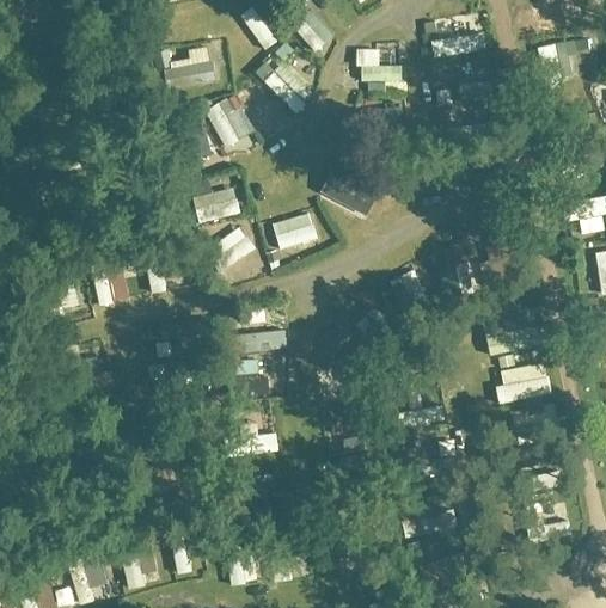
[(292,29),(320,57),(337,40),(310,11),(292,29)]
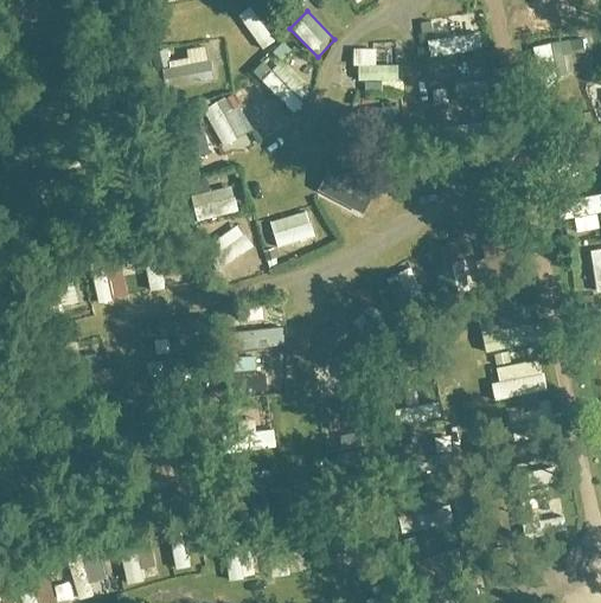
[(600,33),(588,38),(593,52),(600,49),(600,33)]
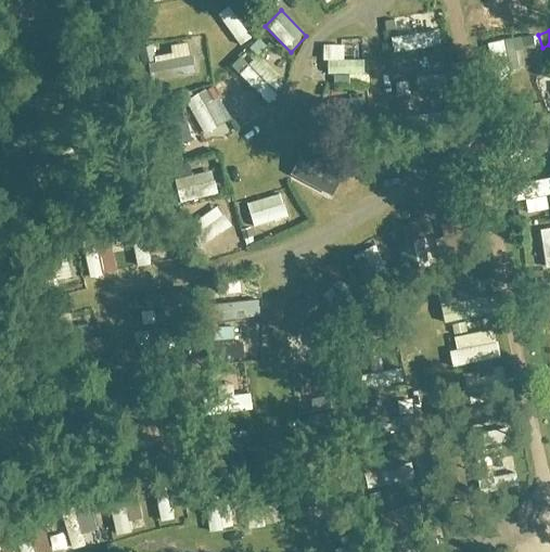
[(157,54),(193,50),(192,38),(156,42),(157,54)]
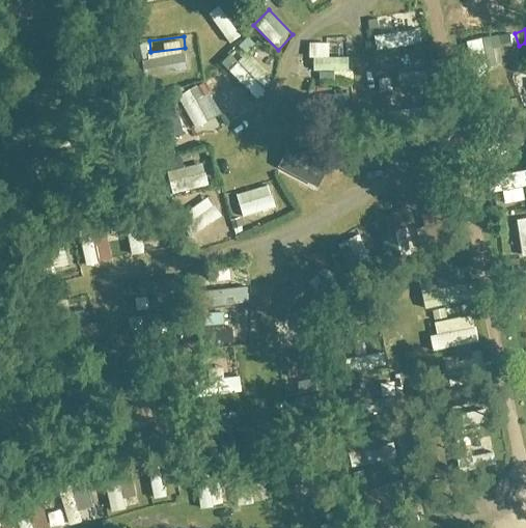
[(309,44),(310,57),(330,56),(329,43),(309,44)]
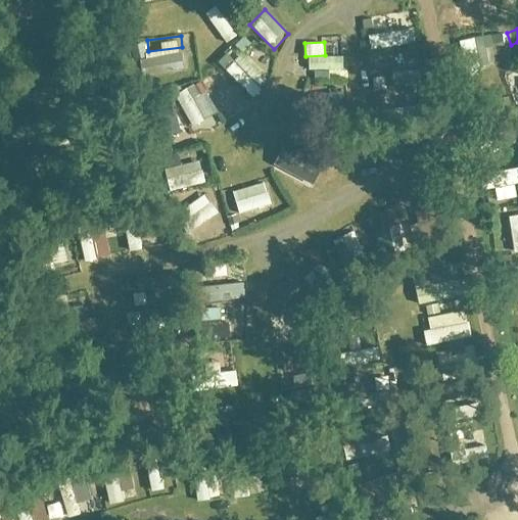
[(341,54),(323,58),(327,75),(345,71),(341,54)]
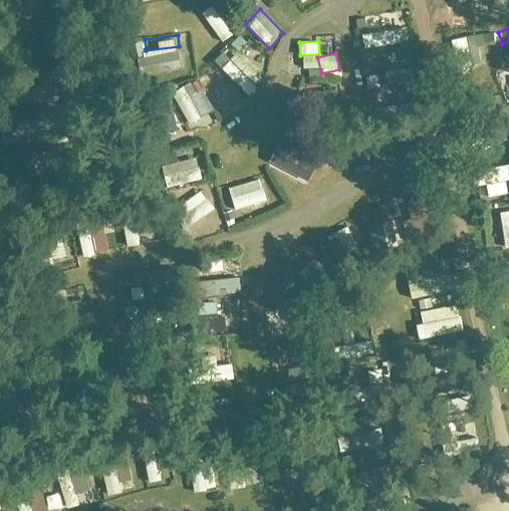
[(221,115),(232,108),(215,80),(204,87),(221,115)]
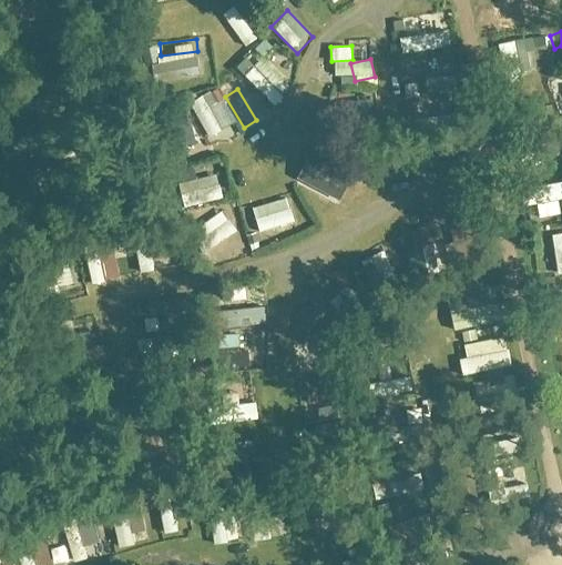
[(187,99),(212,141),(224,134),(201,92),(187,99)]
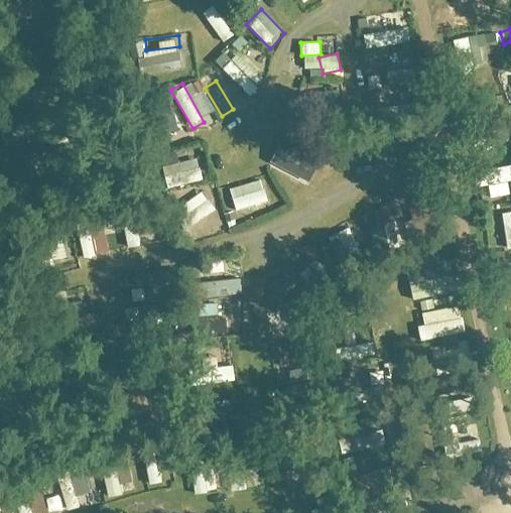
[(153,115),(170,135),(182,126),(165,105),(153,115)]
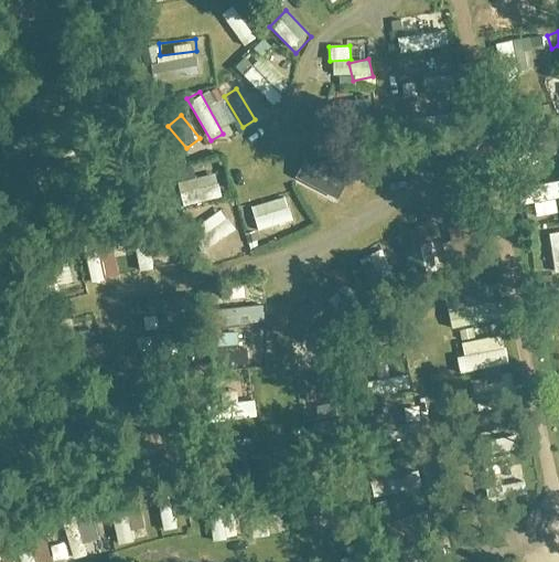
[(348,163),(309,144),(292,175),(332,195),(348,163)]
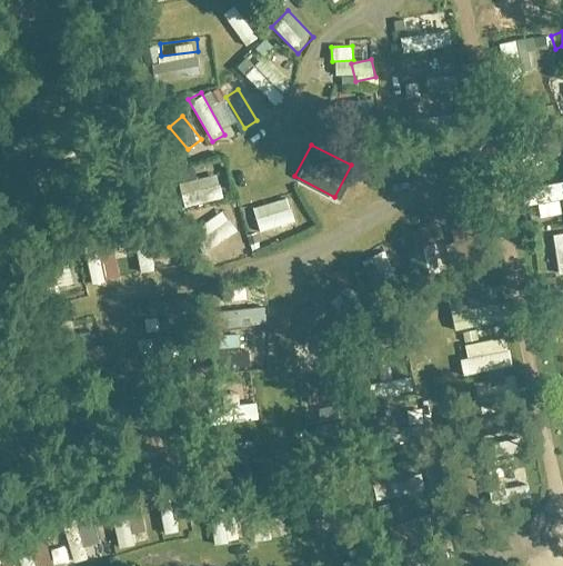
[(189,209),(223,205),(219,177),(184,181),(189,209)]
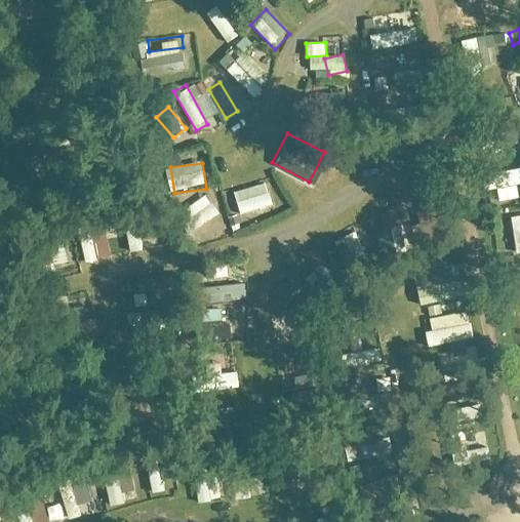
[(236,191),(241,217),(273,211),(268,185),(236,191)]
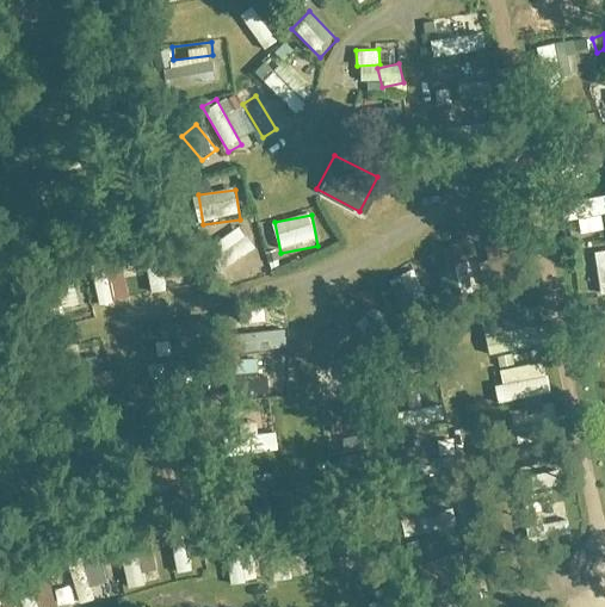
[(205,249),(223,276),(257,253),(240,227),(205,249)]
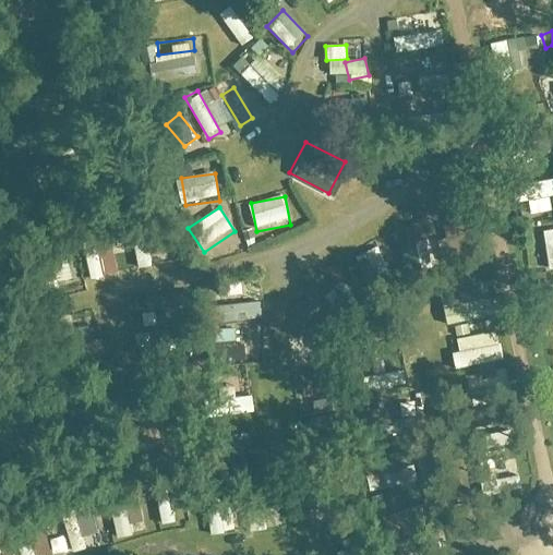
[(483,275),(447,289),(453,302),(489,288),(483,275)]
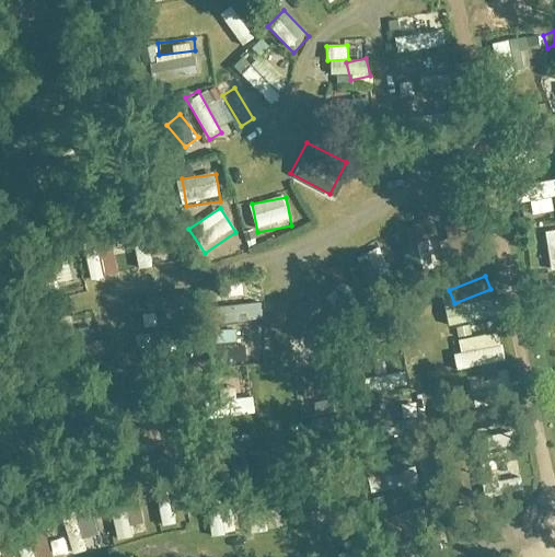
[(263,303),(212,305),(212,326),(264,325),(263,303)]
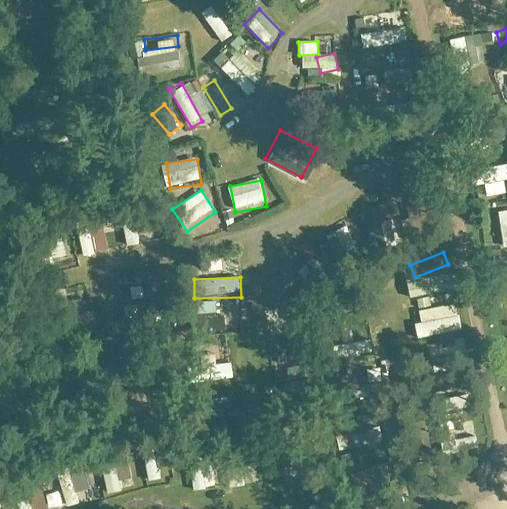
[(440,326),(461,327),(462,313),(441,312),(440,326)]
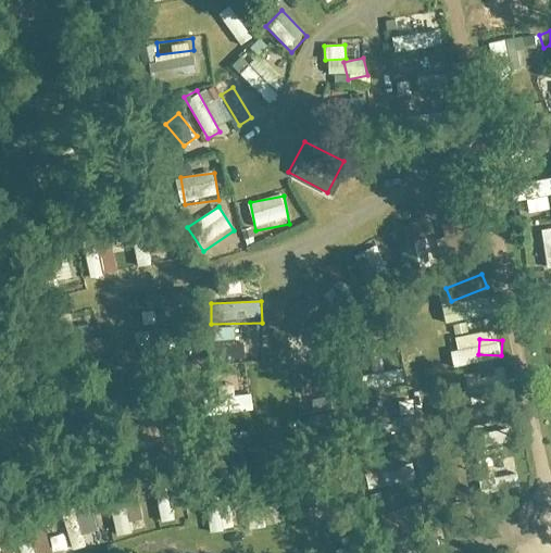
[(214,349),(214,365),(248,363),(247,347),(214,349)]
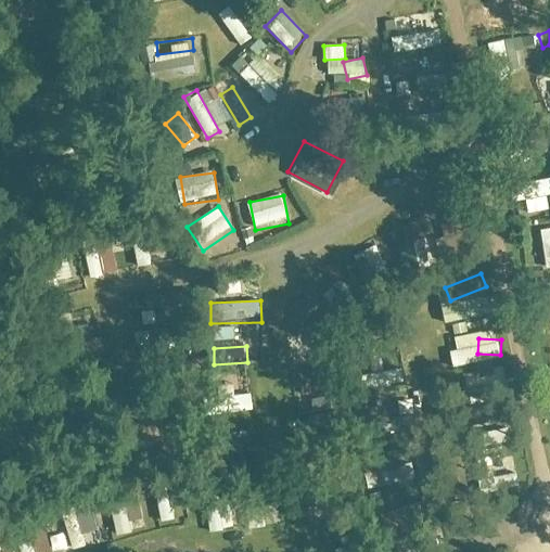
[(379,373),(399,368),(395,349),(356,360),(363,388),(381,383),(379,373)]
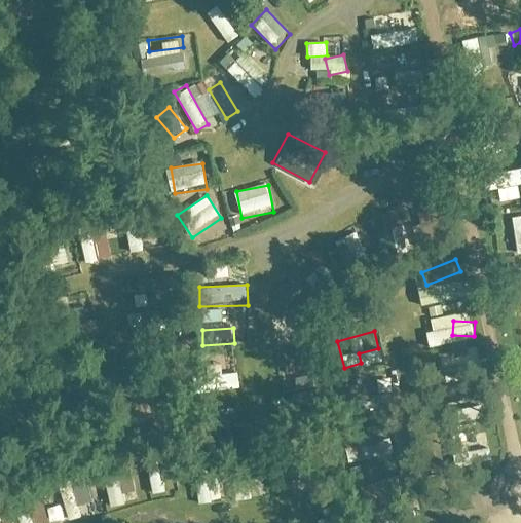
[(311,347),(283,353),(285,363),(313,356),(311,347)]
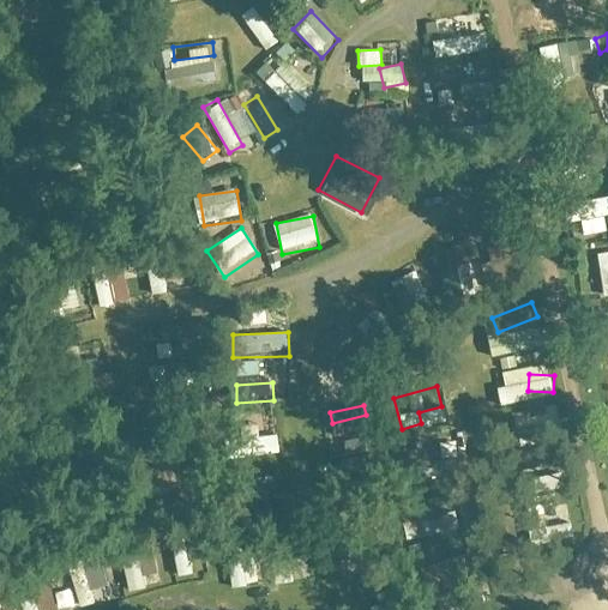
[(270,415),(240,420),(246,453),(276,448),(270,415)]
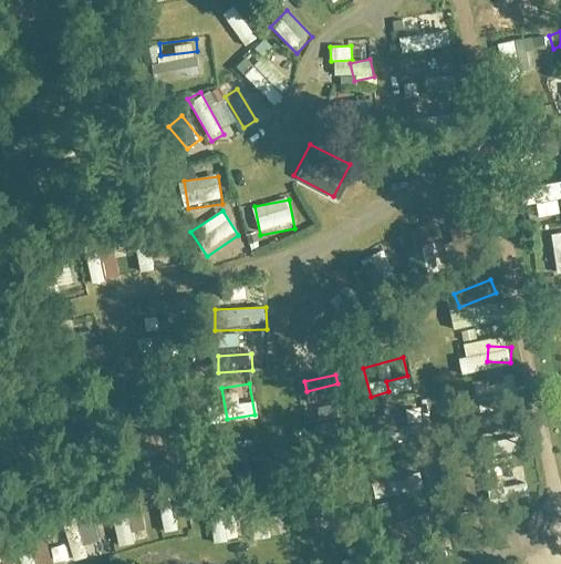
[(378,434),(378,447),(403,448),(403,434),(378,434)]
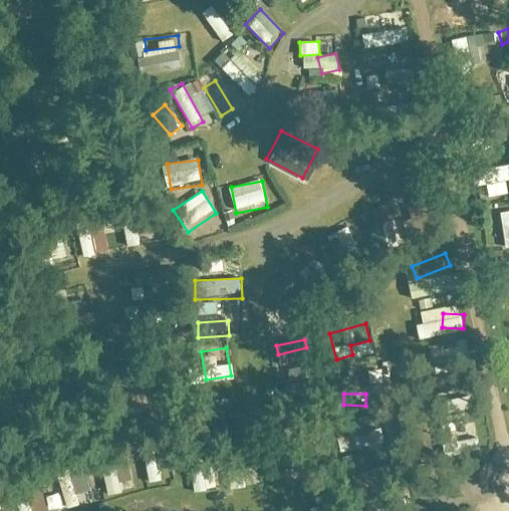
[(454,423),(475,418),(470,399),(449,404),(454,423)]
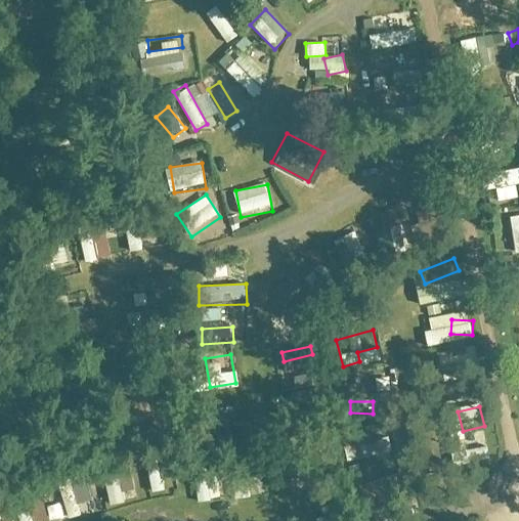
[(356,464),(374,459),(370,443),(352,447),(356,464)]
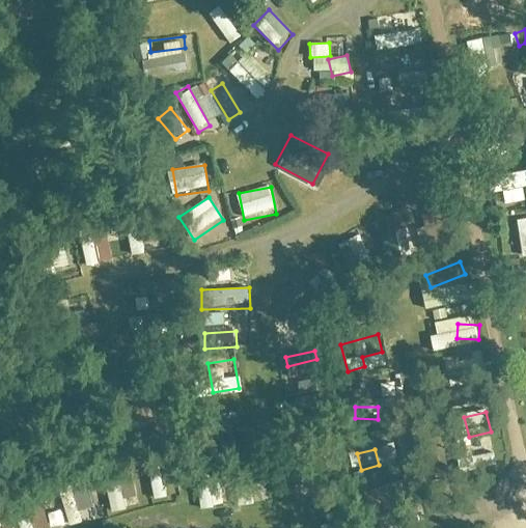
[(497,456),(468,460),(470,475),(498,472),(497,456)]
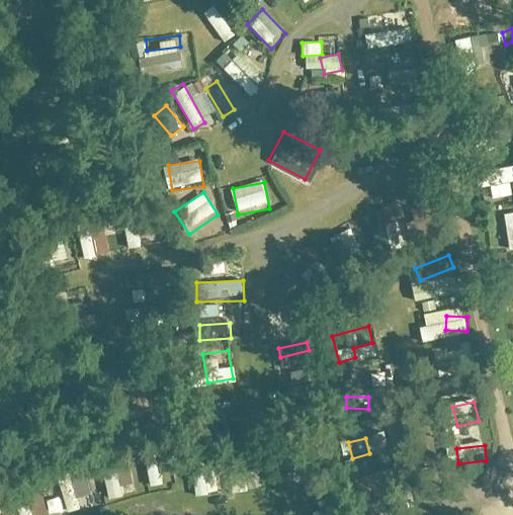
[(176,458),(164,460),(168,479),(180,476),(176,458)]
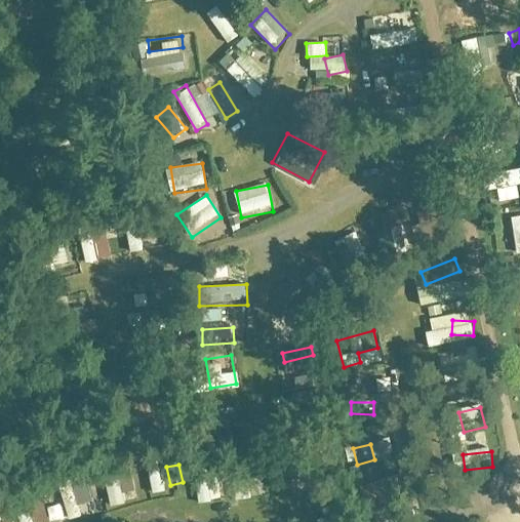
[(155,470),(162,491),(170,489),(164,467),(155,470)]
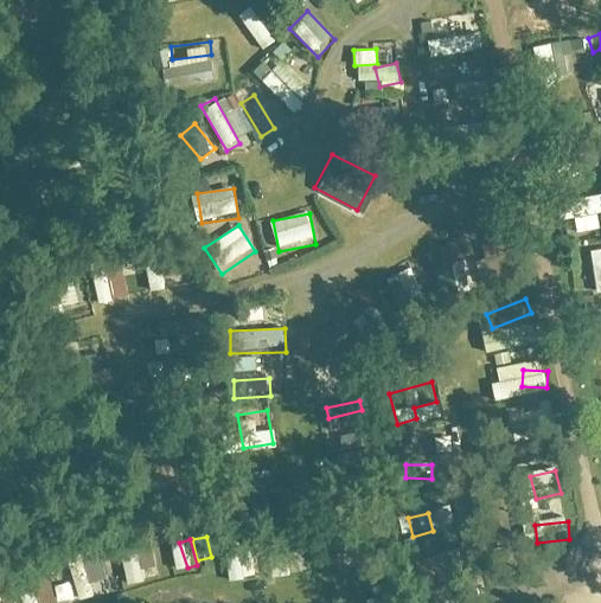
[(260,547),(263,575),(304,569),(300,541),(260,547)]
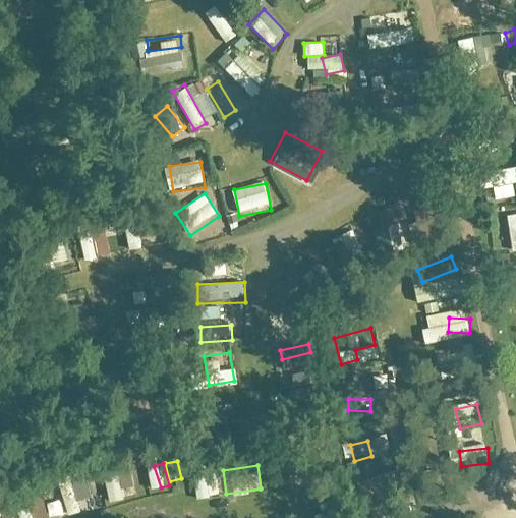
[(31,495),(34,517),(48,517),(45,493),(31,495)]
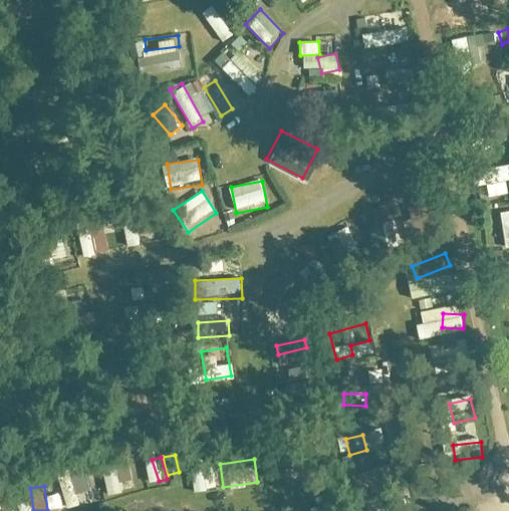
[(32,510),(26,488),(14,491),(19,510),(32,510)]
